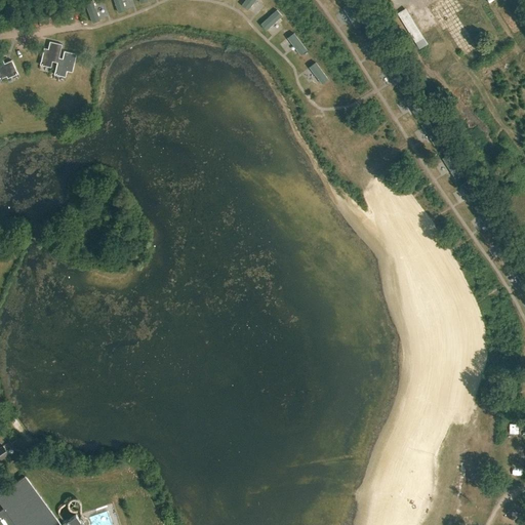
[(251,8),(256,0),(248,0),(245,5),(251,8)]
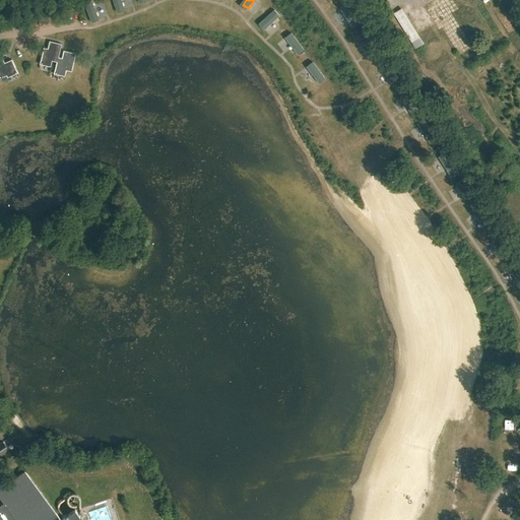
[(404,8),(395,13),(413,43),(421,38),(404,8)]
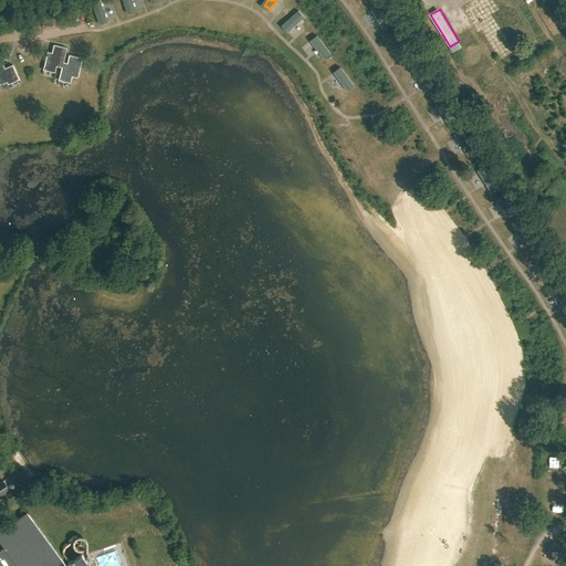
[(284,25),(290,31),(305,18),(301,12),(284,25)]
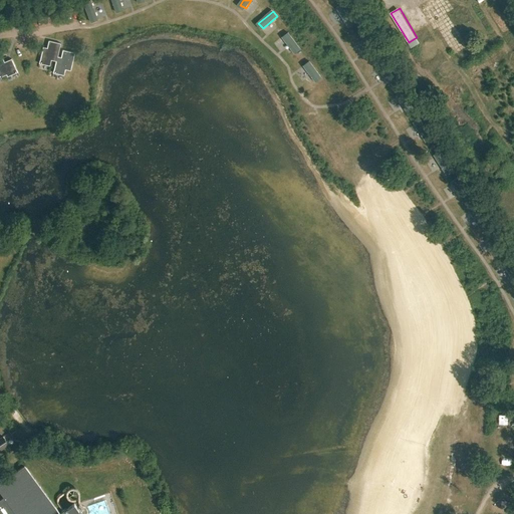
[(51,59),(55,60),(57,55),(60,43),(48,40),(46,47),(43,46),(39,62),(49,65),(51,59)]
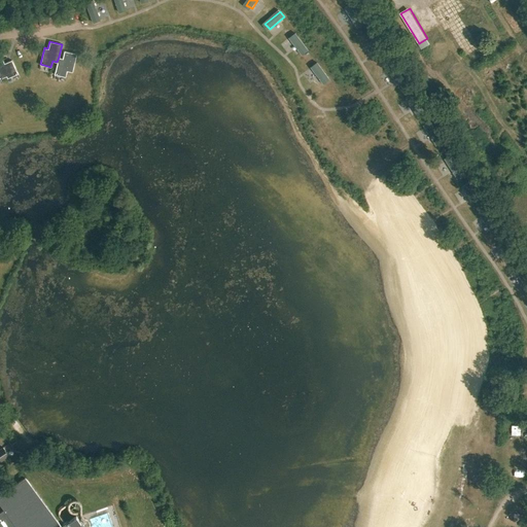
[(62,58),(59,57),(57,62),(55,74),(65,76),(67,70),(72,72),(76,54),(64,50),(62,58)]
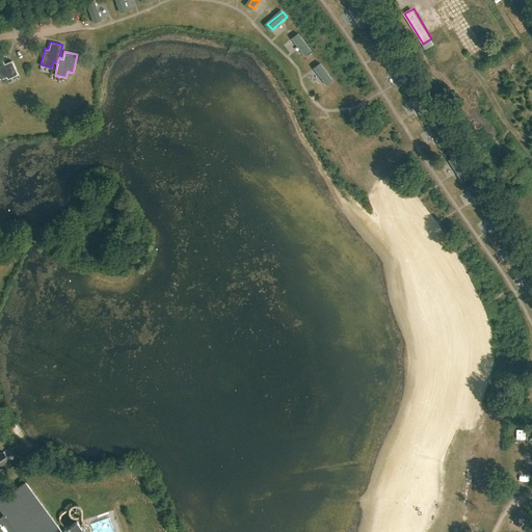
[(0,79),(6,77),(7,78),(18,74),(11,60),(4,63),(2,59),(0,60),(0,79)]
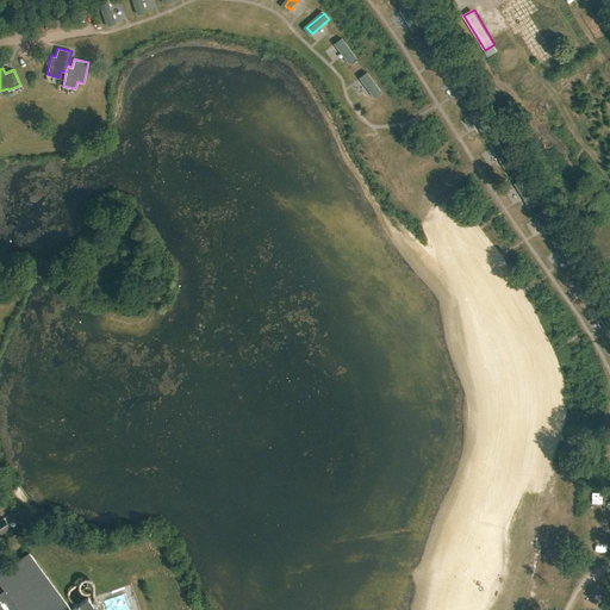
[(377,98),(385,93),(371,70),(362,76),(377,98)]
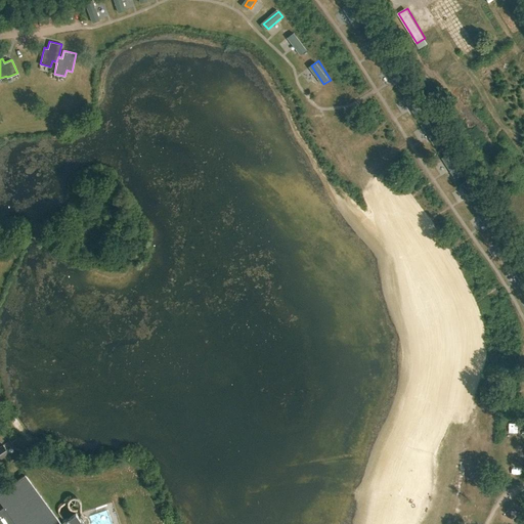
[(452,154),(446,157),(454,174),(461,170),(452,154)]
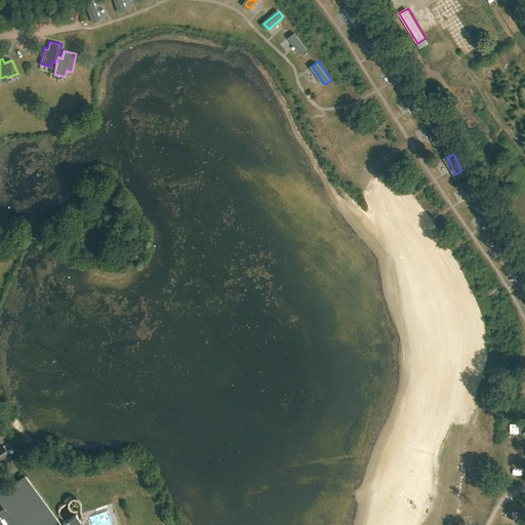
[(0,447),(0,459),(9,453),(3,445),(0,447)]
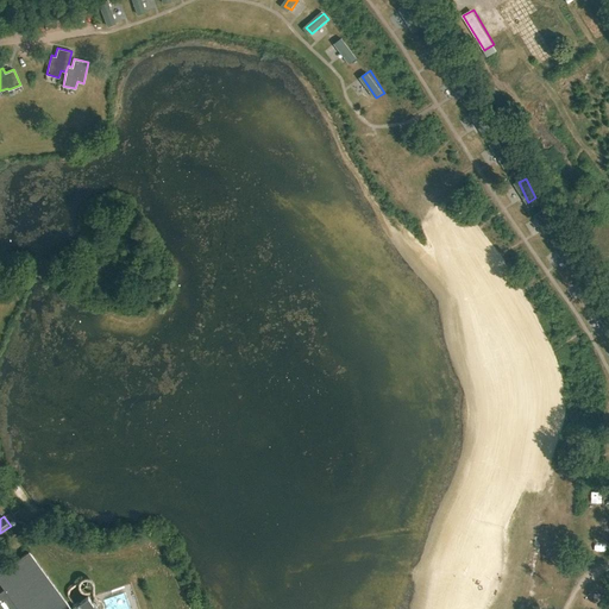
[(96,608),(88,596),(87,596),(70,608),(29,551),(0,571),(0,583),(4,589),(0,590),(0,608),(96,608)]
